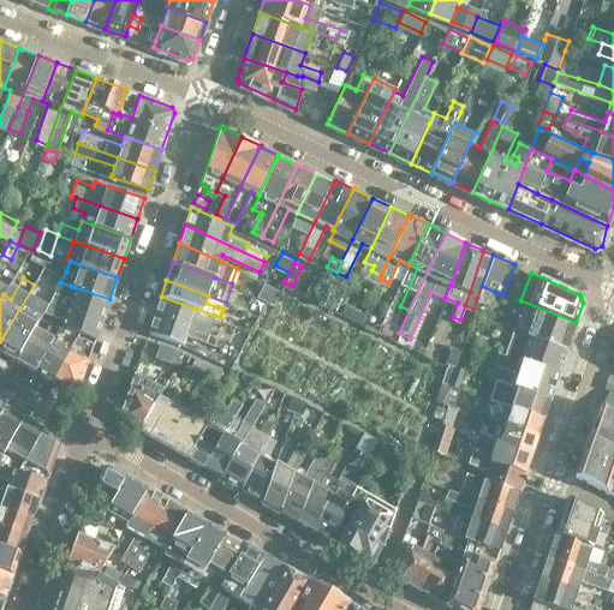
[(274,304),(281,289),(263,281),(256,295),(274,304)]
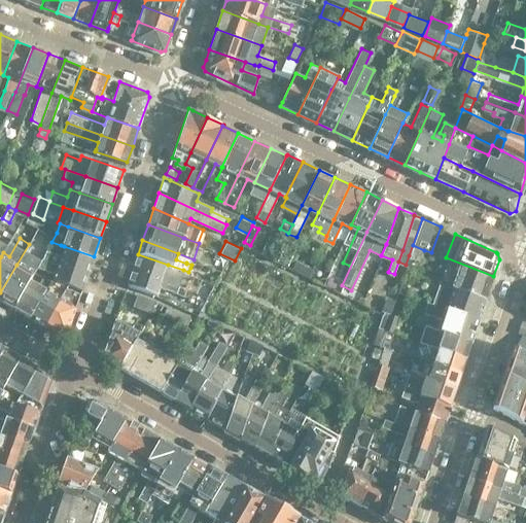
[(424,250),(413,245),(409,255),(420,259),(424,250)]
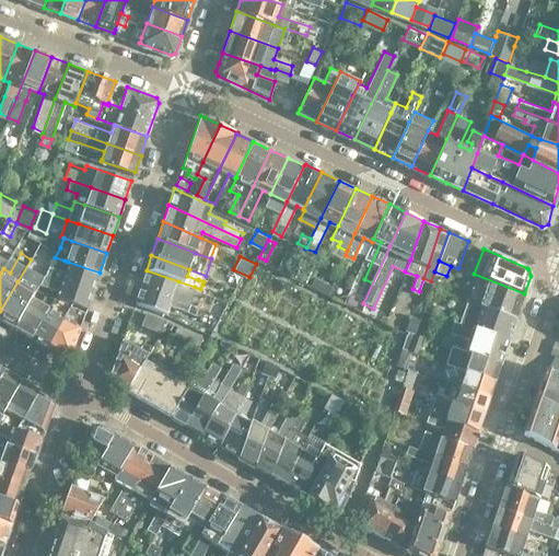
[(46,274),(61,279),(93,291),(100,273),(68,262),(65,270),(49,265),(46,274)]
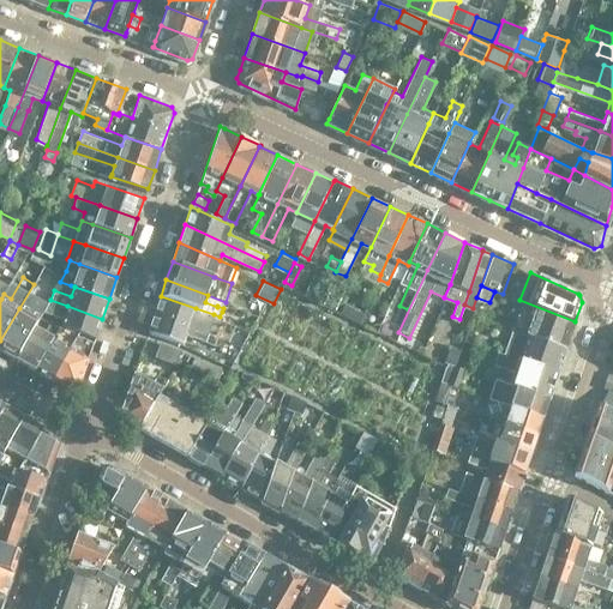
[(341,307),(347,295),(335,289),(329,301),(341,307)]
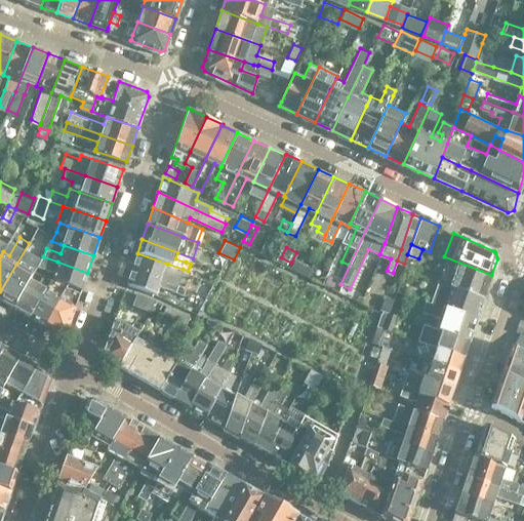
[(137,253),(132,269),(162,278),(165,271),(175,274),(175,275),(179,277),(183,269),(167,264),(137,253)]
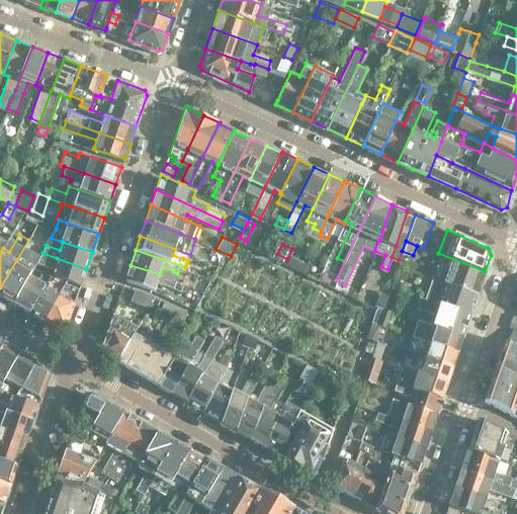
[(16,260),(0,287),(0,292),(14,302),(29,273),(31,269),(37,260),(21,252),(16,260)]
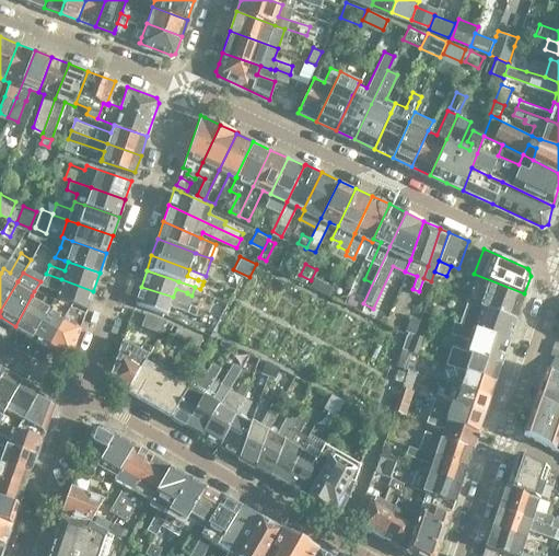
[(332,281),(315,274),(311,284),(326,291),(332,281)]
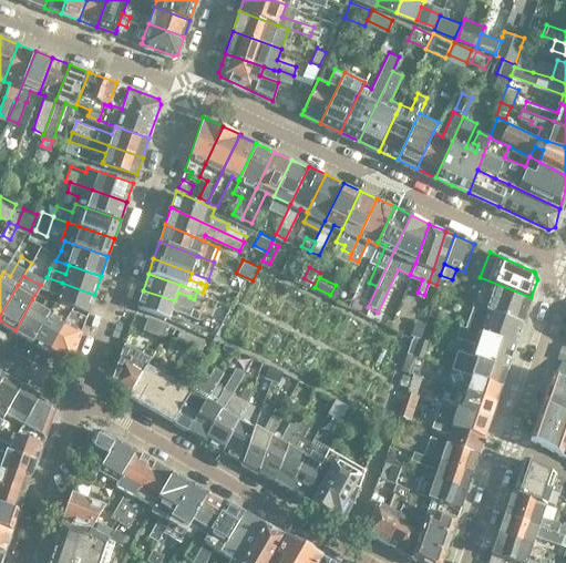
[(59,293),(57,298),(57,299),(83,310),(83,309),(89,311),(94,295),(62,283),(52,279),(50,283),(47,282),(44,287),(59,293)]
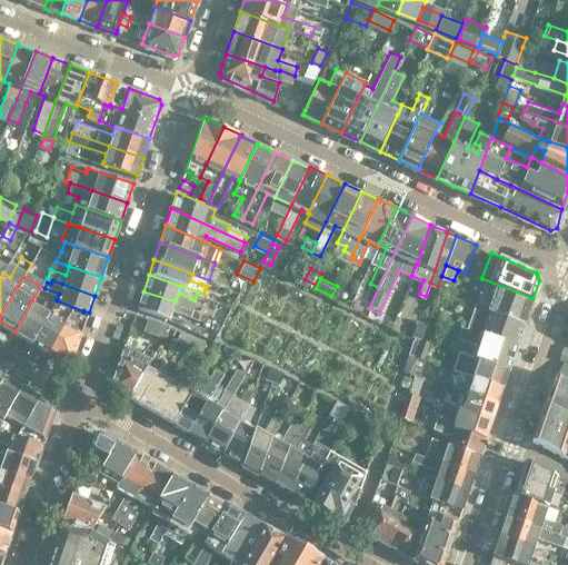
[(476,305),(488,309),(525,323),(532,298),(485,280),(476,305)]
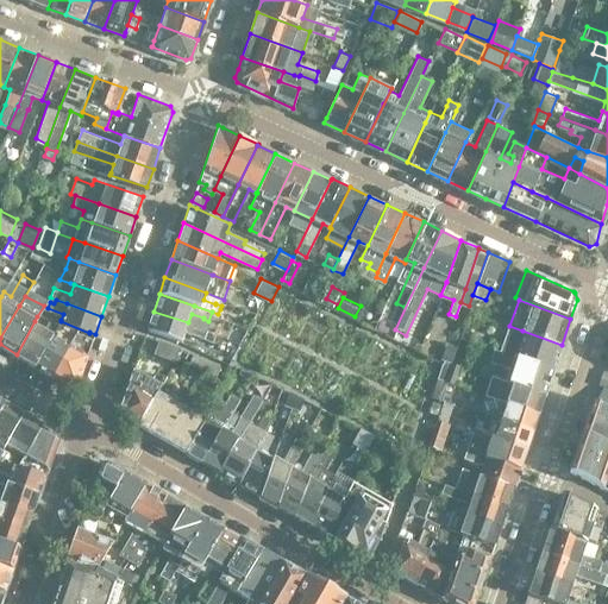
[(154,312),(148,327),(182,339),(186,331),(211,340),(213,332),(188,322),(154,312)]
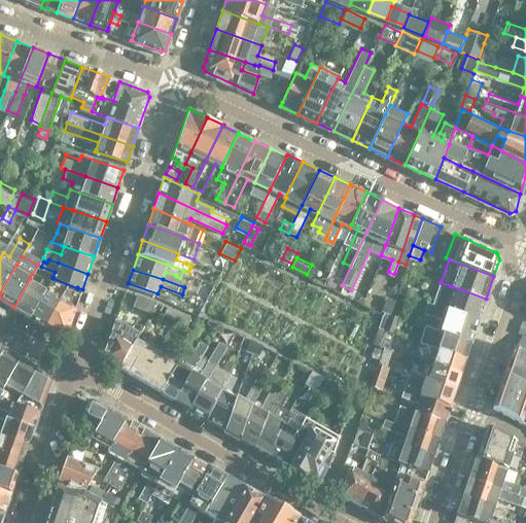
[(30,278),(14,307),(30,315),(46,288),(53,277),(45,273),(37,283),(30,278)]
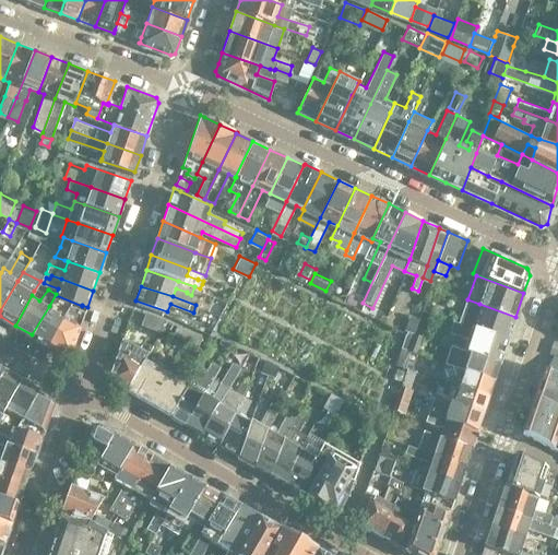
[(428,297),(424,308),(430,311),(435,300),(428,297)]
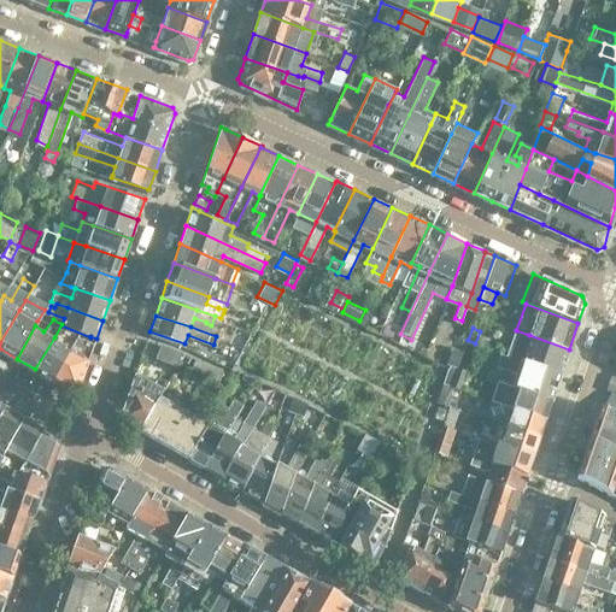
[(506,354),(521,360),(561,374),(569,349),(529,335),(516,330),(515,330),(506,354)]
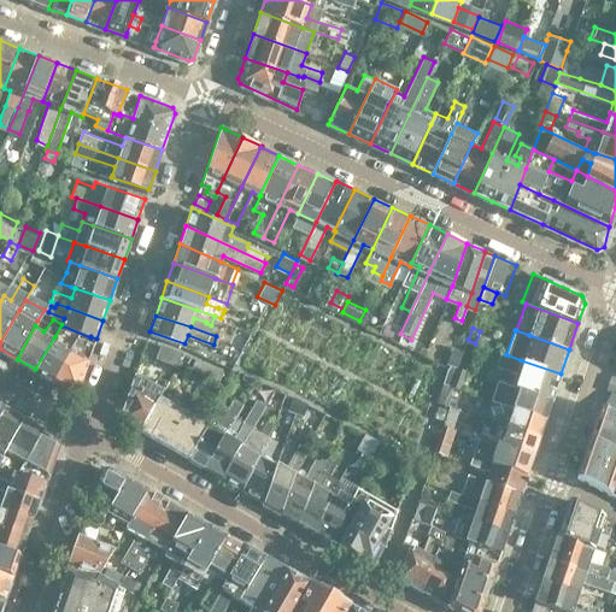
[(54,337),(35,369),(53,380),(71,347),(78,336),(68,331),(62,341),(54,337)]
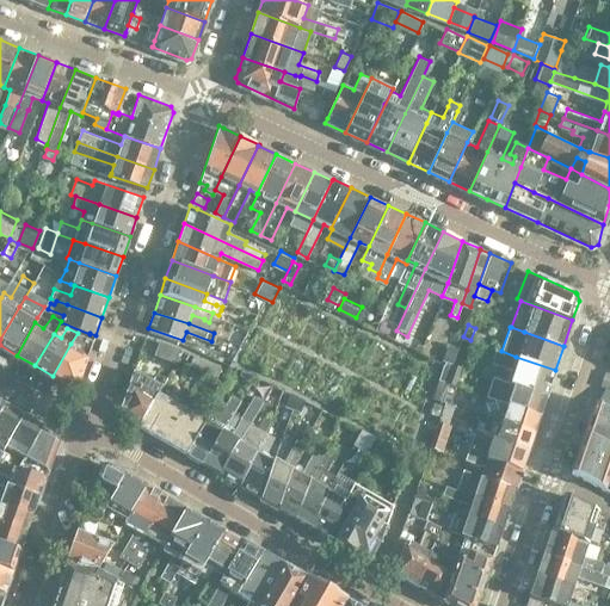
[(71,344),(53,376),(73,387),(79,384),(88,354),(93,339),(78,333),(71,344)]
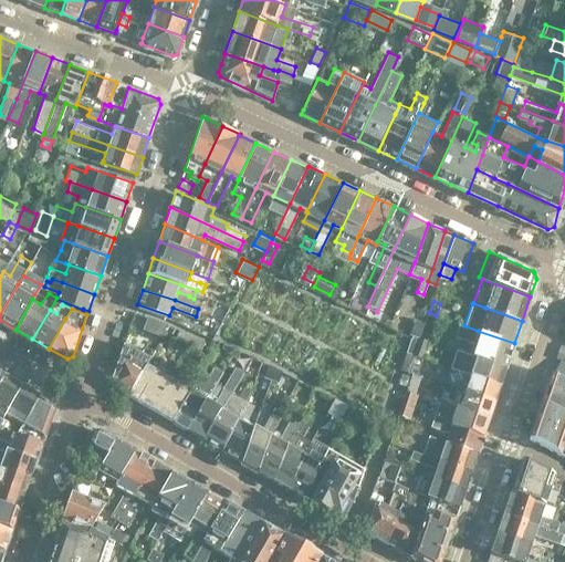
[(167,322),(147,315),(143,326),(163,333),(167,322)]
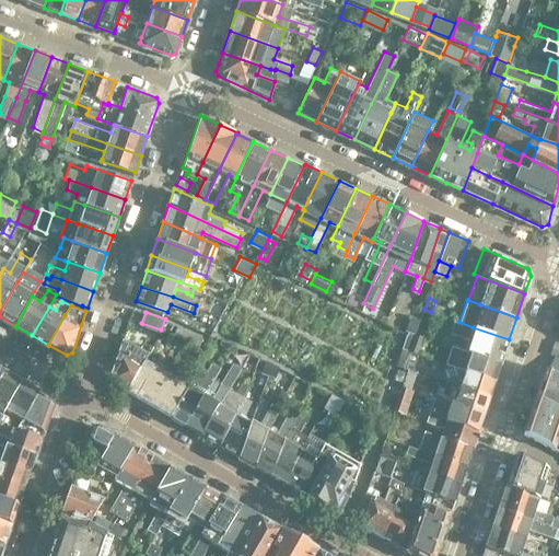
[(416,329),(420,316),(410,313),(406,326),(416,329)]
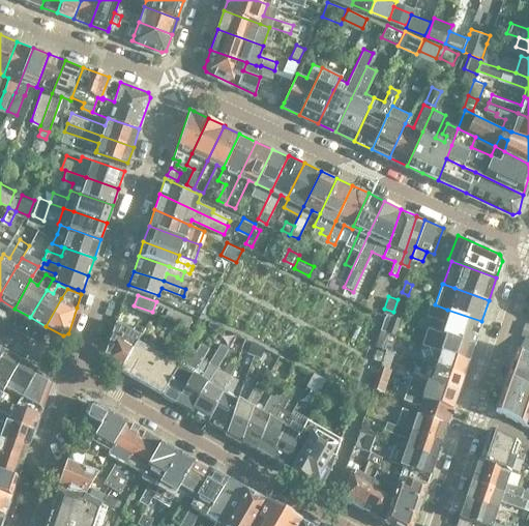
[(427,313),(444,320),(440,330),(445,332),(474,343),(481,321),(447,310),(430,302),(427,313)]
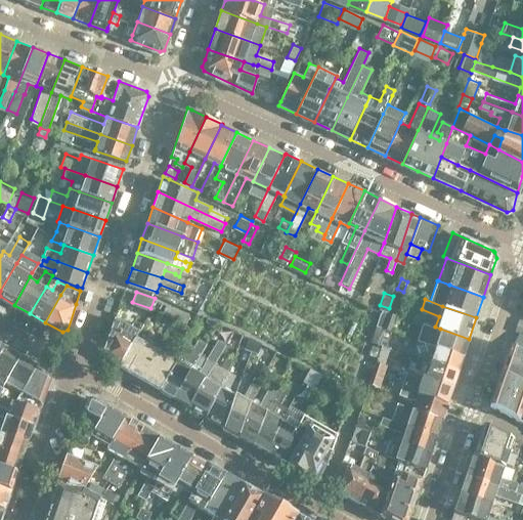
[(175,307),(167,303),(163,311),(171,315),(175,307)]
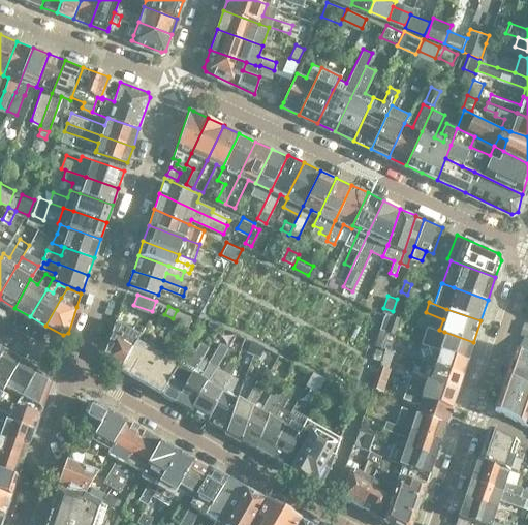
[(191,316),(177,310),(173,318),(188,325),(191,316)]
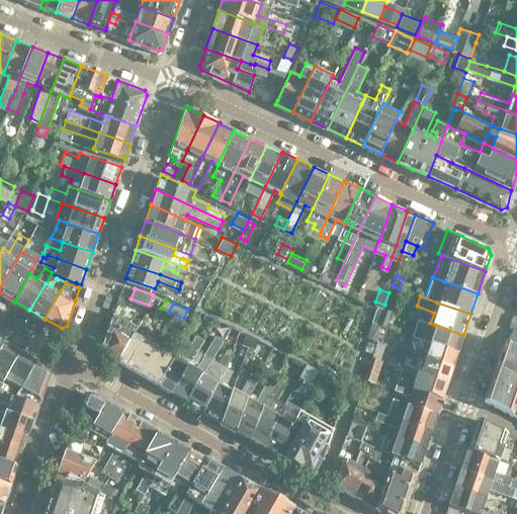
[(381,323),(385,308),(377,305),(372,320),(381,323)]
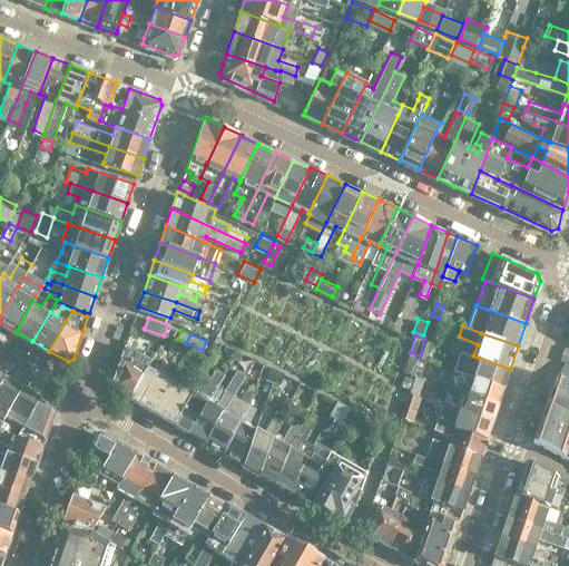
[(125,345),(121,355),(113,382),(114,388),(128,396),(146,368),(150,360),(125,345)]
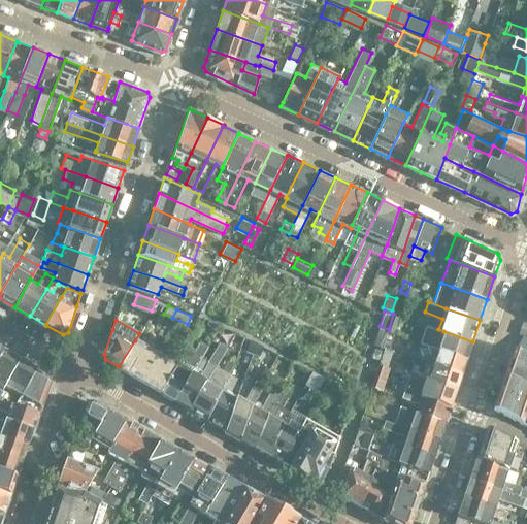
[(384,345),(389,329),(380,326),(374,341),(384,345)]
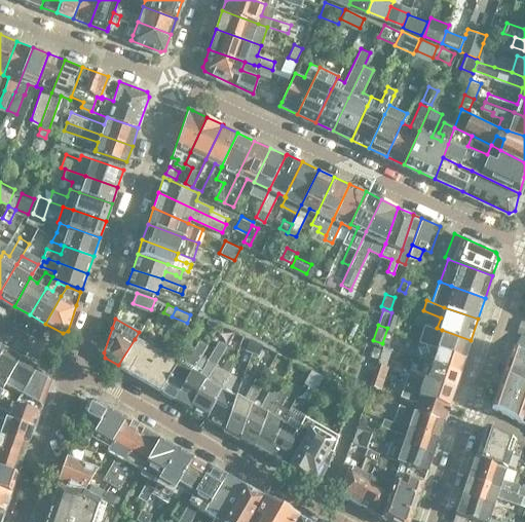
[(425,325),(419,339),(465,355),(471,340),(442,330),(441,331),(425,325)]
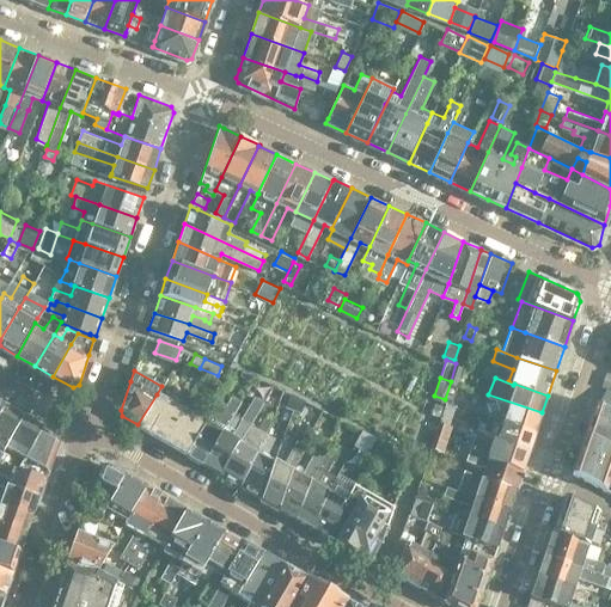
[(598,403),(610,409),(610,387),(606,386),(598,403)]
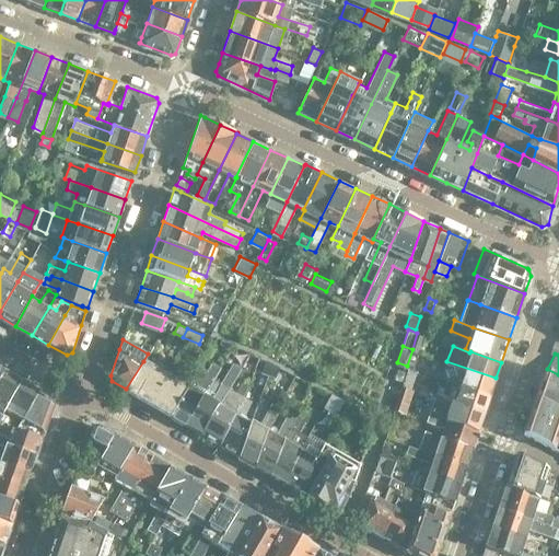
[(143,361),(126,389),(147,401),(163,371),(143,361)]
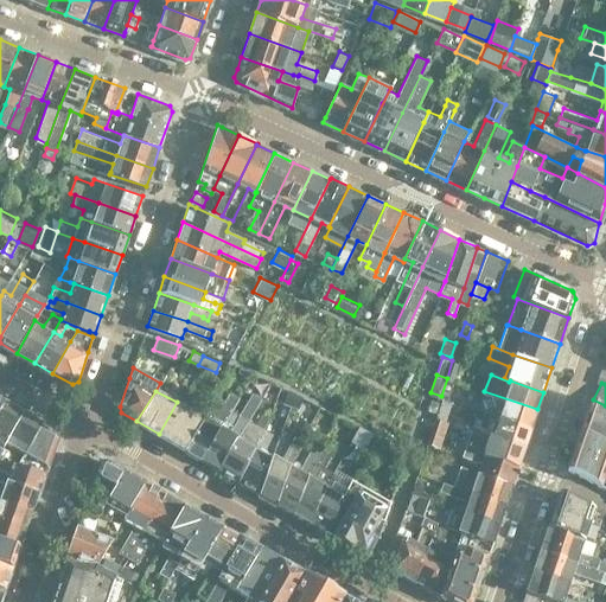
[(205,416),(185,449),(203,459),(221,426),(238,396),(230,391),(224,401),(217,396),(205,416)]
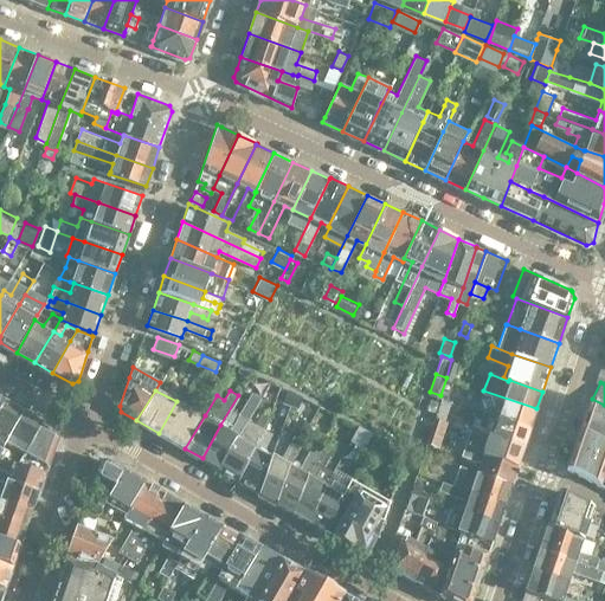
[(484,391),(477,408),(531,427),(536,408),(484,391)]
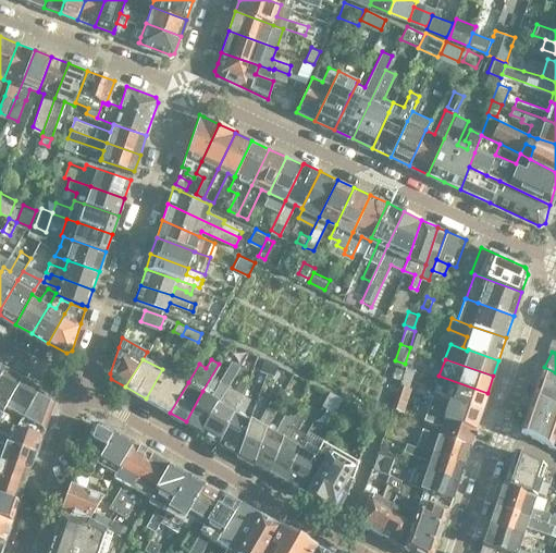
[(202,391),(186,421),(201,430),(218,400),(239,366),(231,360),(219,380),(212,376),(202,391)]
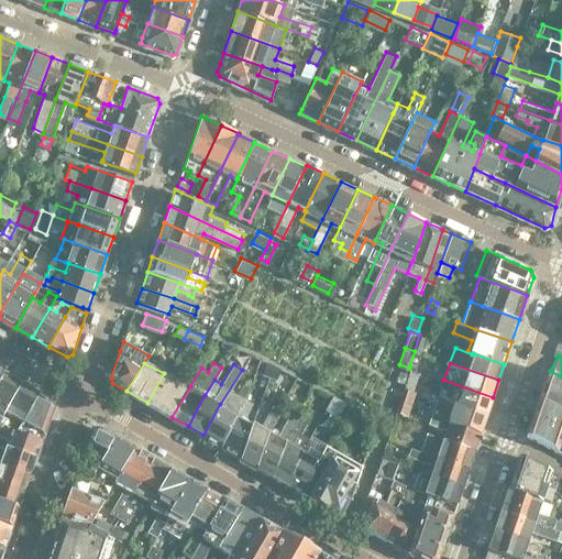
[(274,364),(270,377),(268,381),(275,384),(281,368),(274,364)]
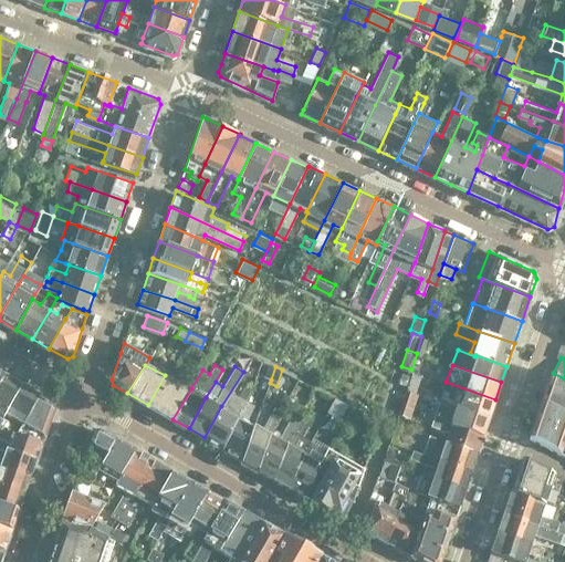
[(407,384),(411,373),(403,371),(399,382),(407,384)]
